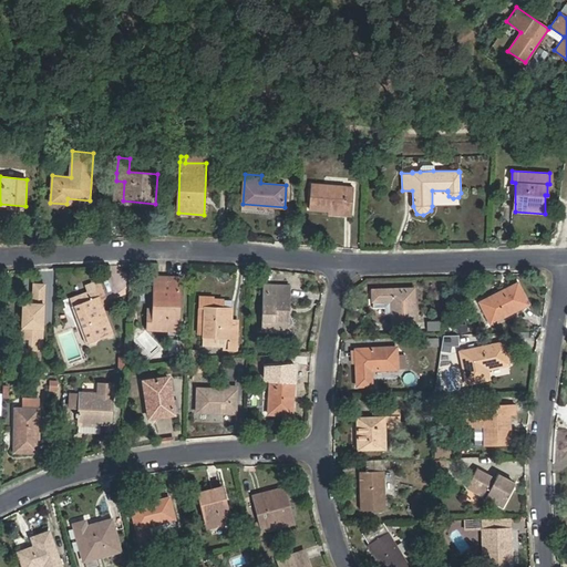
[(311,209),(343,213),(343,215),(351,216),(353,187),(312,185),(311,209)]
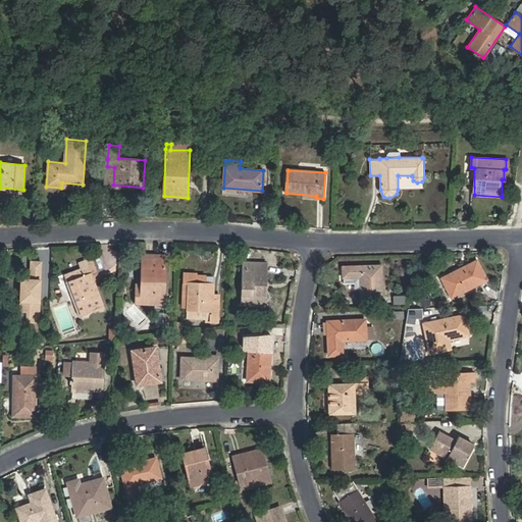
[(143,255),(142,284),(137,284),(137,303),(164,304),(166,256),(143,255)]
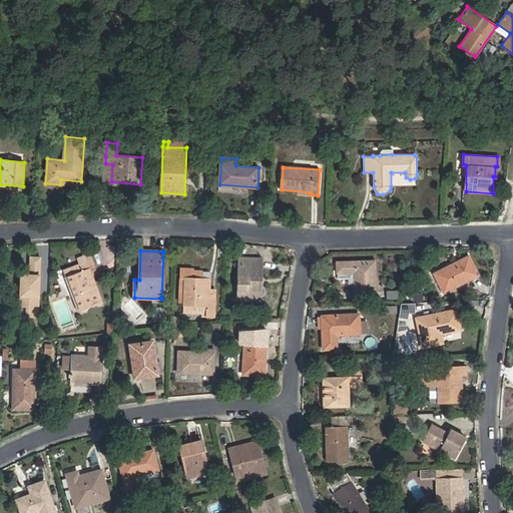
[(78,259),(82,270),(67,276),(80,311),(103,303),(90,267),(94,266),(90,253),(78,259)]
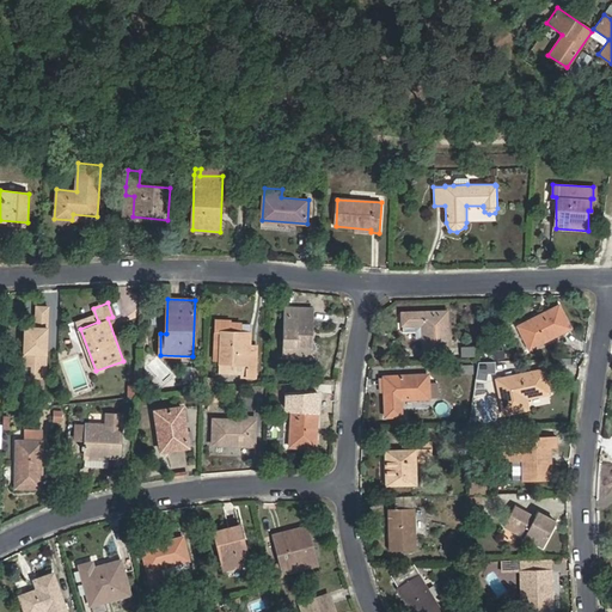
[(530,350),(573,329),(561,305),(518,328),(530,350)]
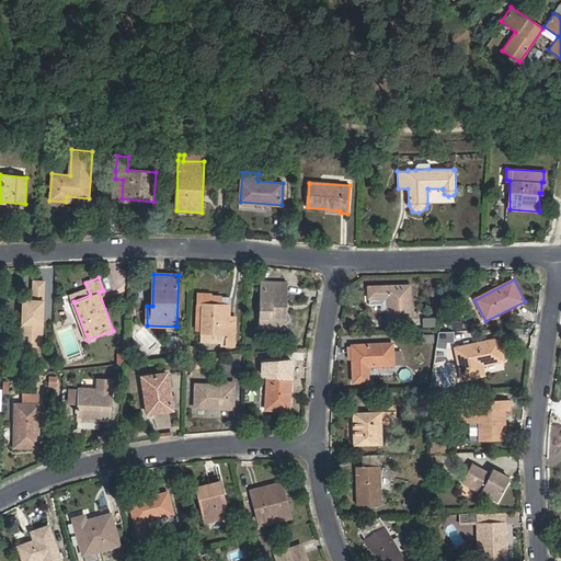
[(282,327),(283,302),(286,302),(286,284),(262,283),(261,325),(282,327)]
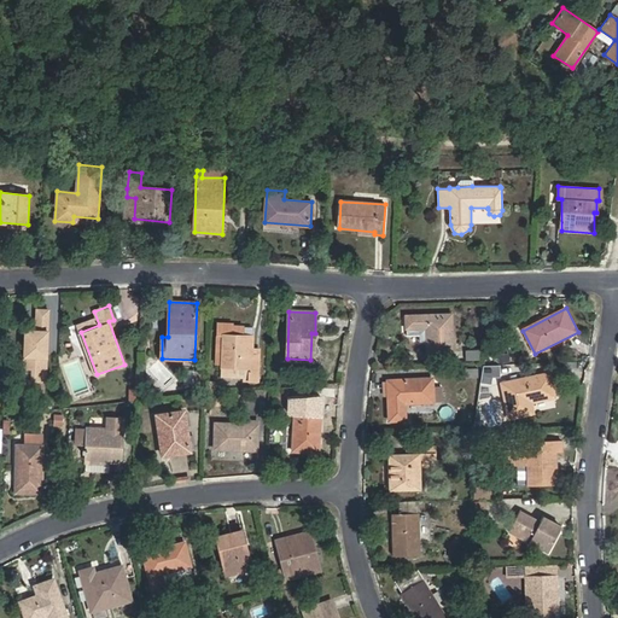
[(452,315),(407,316),(407,336),(420,336),(420,342),(427,342),(427,356),(454,355),(452,315)]
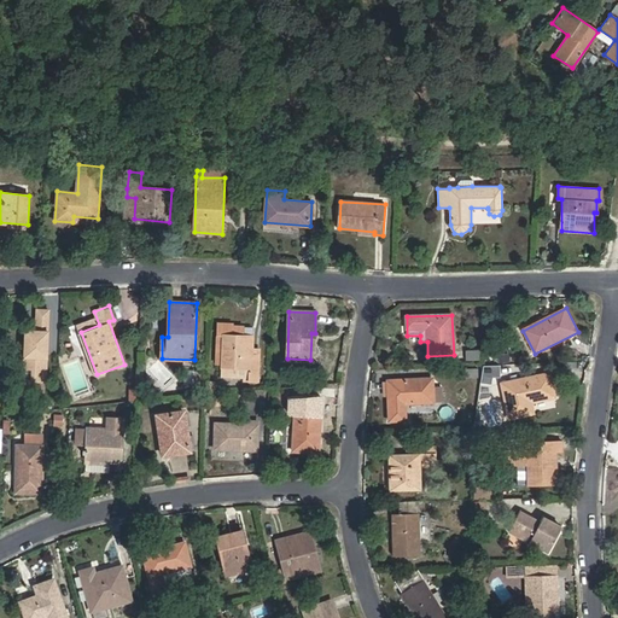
[(219,324),(217,371),(250,371),(250,382),(258,382),(260,350),(252,349),(252,337),(243,336),(243,327),(233,326),(233,324),(219,324)]
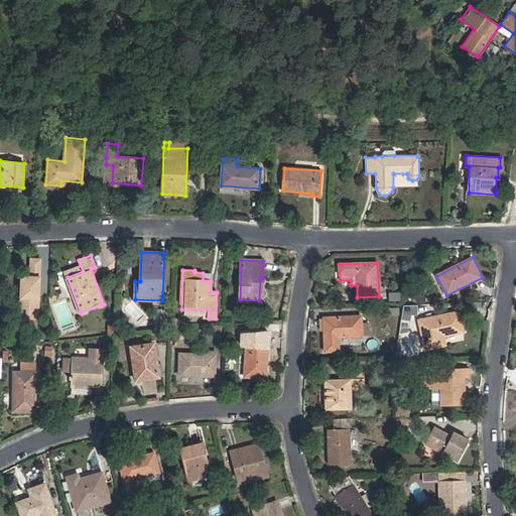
[(418,306),(404,306),(404,315),(418,315),(418,306)]
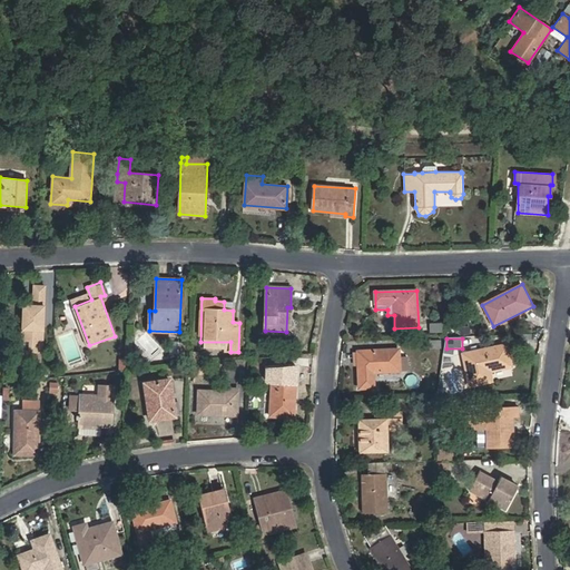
[(509,344),(463,354),(470,386),(492,381),(490,372),(513,366),(509,344)]
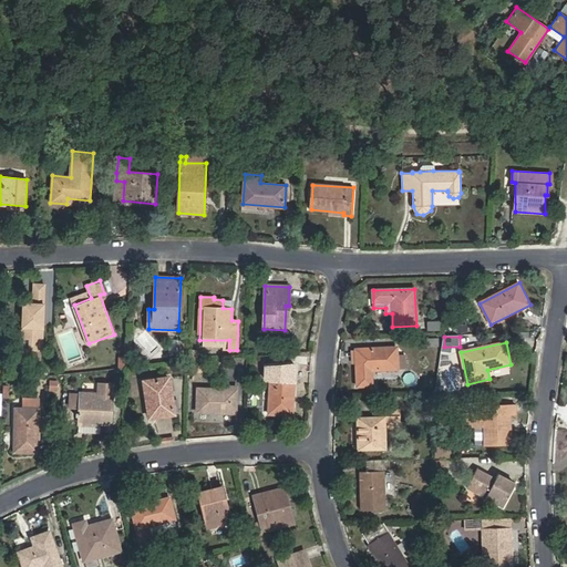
[(373,385),(372,371),(399,369),(398,356),(397,348),(356,349),(358,387),(373,385)]
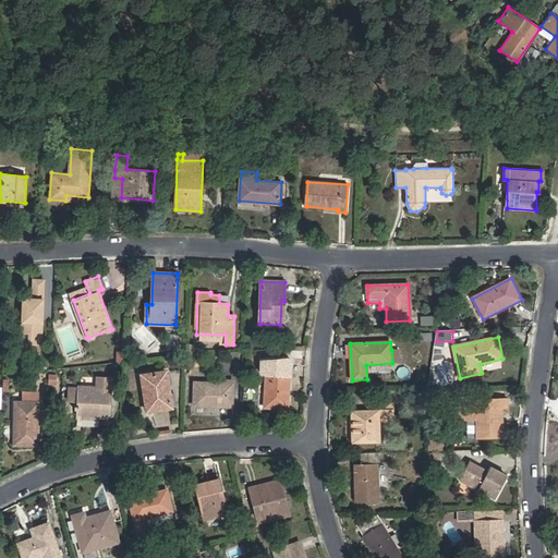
[(267,364),(265,408),(288,409),(290,365),(267,364)]
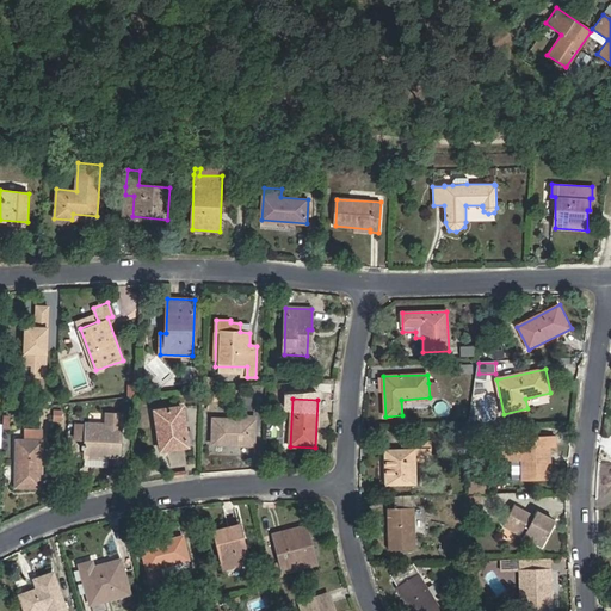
[(158,411),(164,450),(189,446),(183,407),(158,411)]
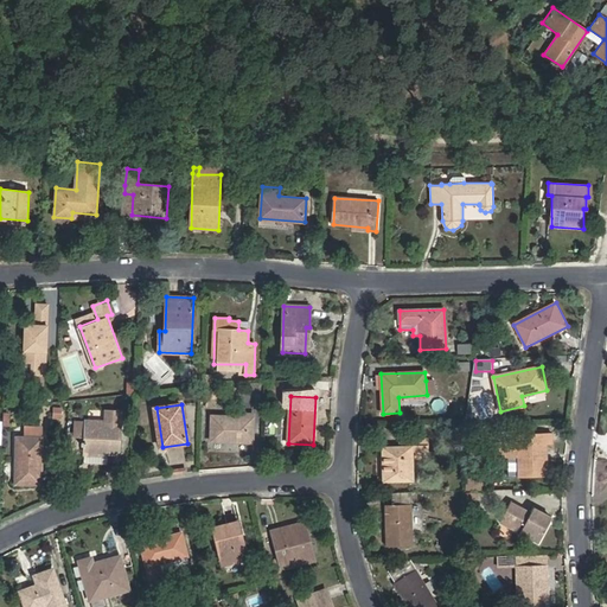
[(88,457),(108,458),(108,464),(108,470),(119,470),(121,409),(104,408),(104,421),(84,421),(83,455),(88,457)]
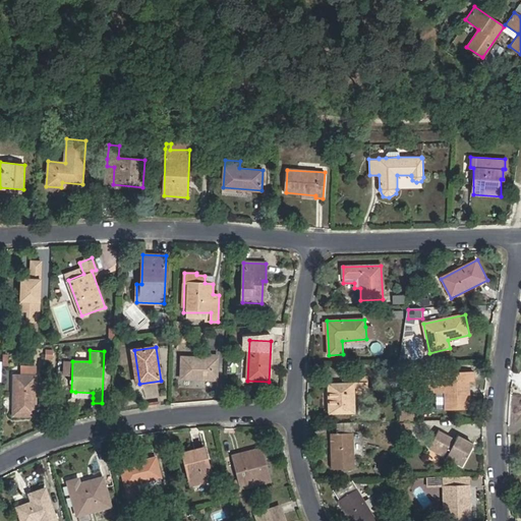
[(210,357),(181,356),(181,379),(217,380),(218,355),(211,355),(210,357)]
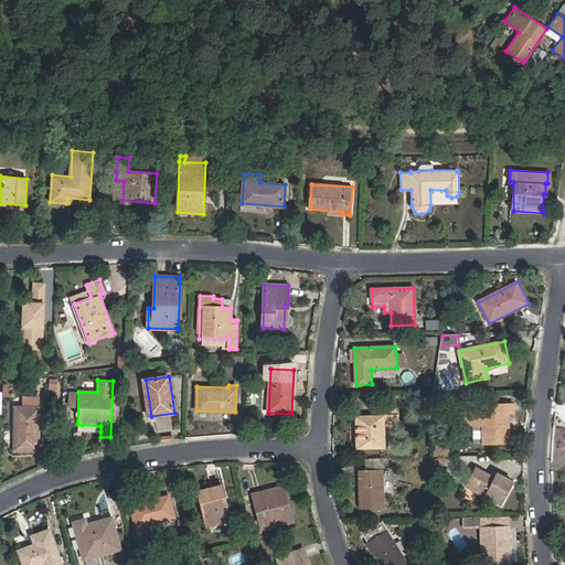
[(67,424),(77,424),(78,392),(68,391),(67,424)]
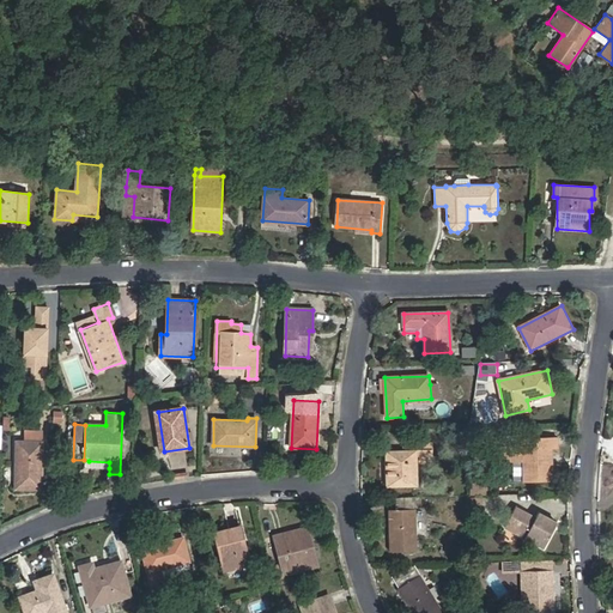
[(42,489),(43,431),(26,431),(25,442),(17,441),(16,489),(42,489)]
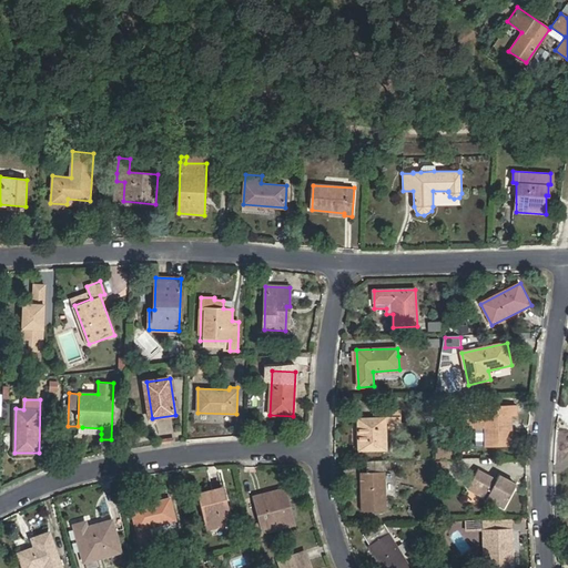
[(464,415),(464,427),(485,427),(484,444),(513,445),(511,415),(517,415),(517,406),(494,407),(494,414),(464,415)]
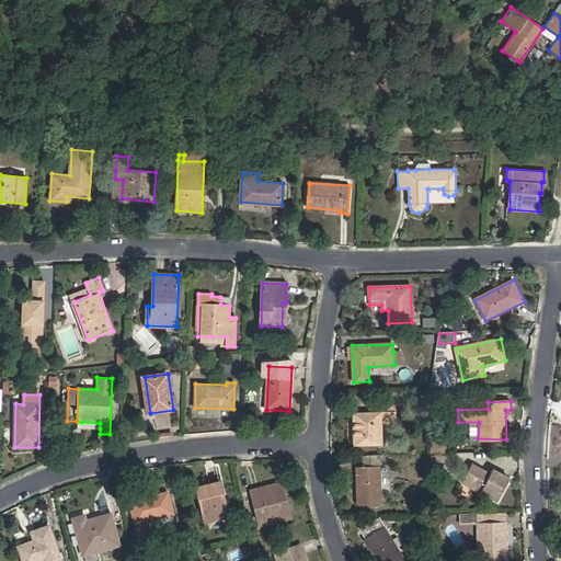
[(396,404),(369,405),(369,413),(353,413),(354,445),(382,445),(381,418),(397,418),(396,404)]
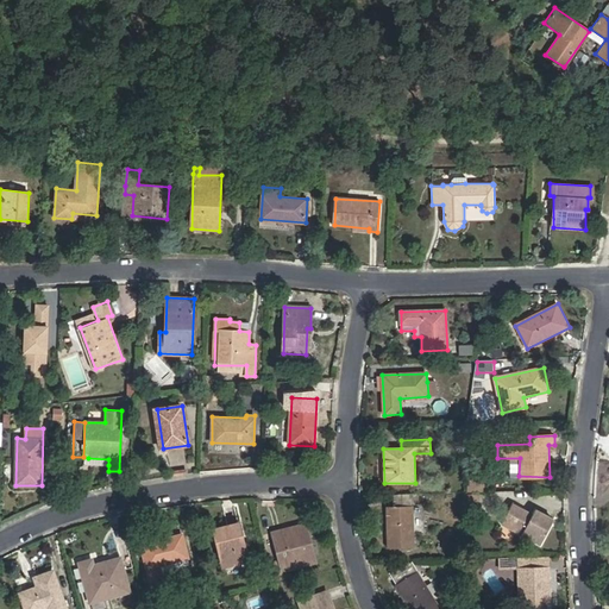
[(469,490),(484,490),(484,481),(469,481),(469,490)]
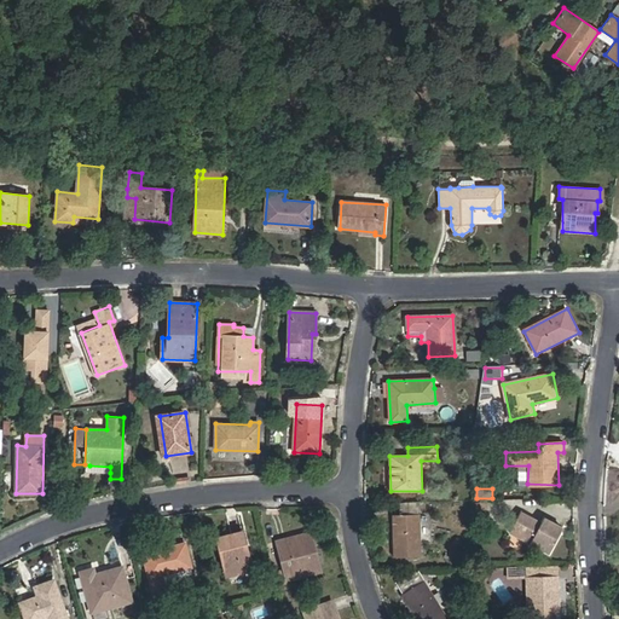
[(478,501),(478,513),(487,513),(487,501),(478,501)]
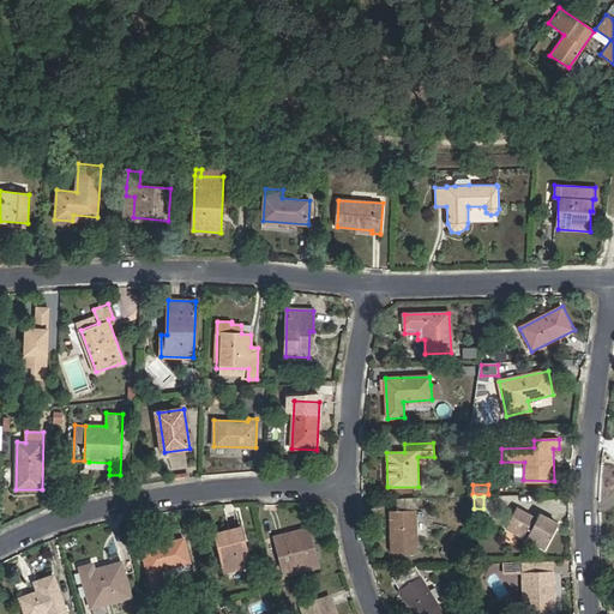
[(419,552),(417,498),(397,499),(397,511),(389,511),(391,553),(419,552)]
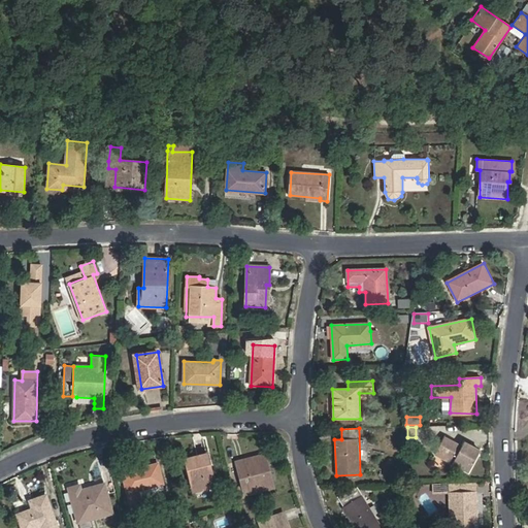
[(468,472),(480,450),(464,441),(462,446),(444,436),(435,454),(468,472)]
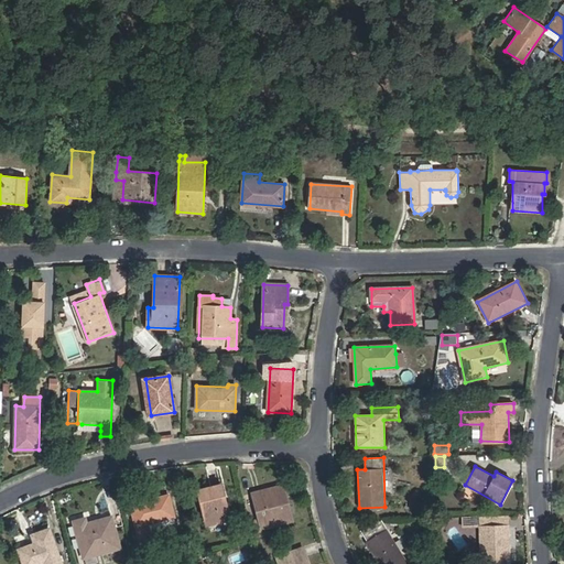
[(209,525),(230,520),(220,484),(197,489),(201,501),(204,500),(209,525)]
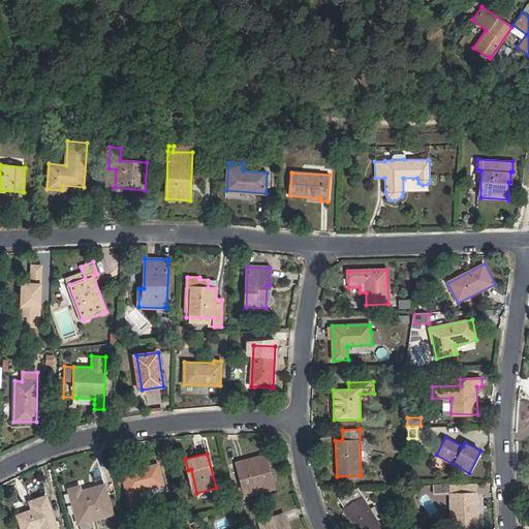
[(243,486),(232,489),(237,504),(248,502),(246,496),(274,489),(265,455),(246,460),(250,474),(240,476),(243,486)]
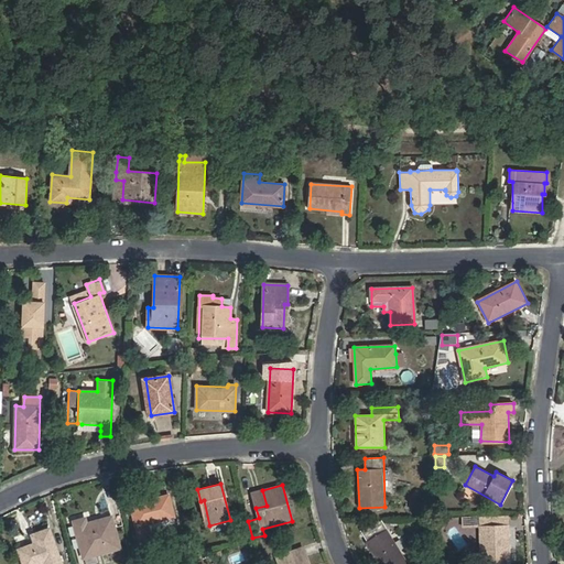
[(174,518),(169,495),(130,505),(140,541),(150,538),(147,525),(174,518)]
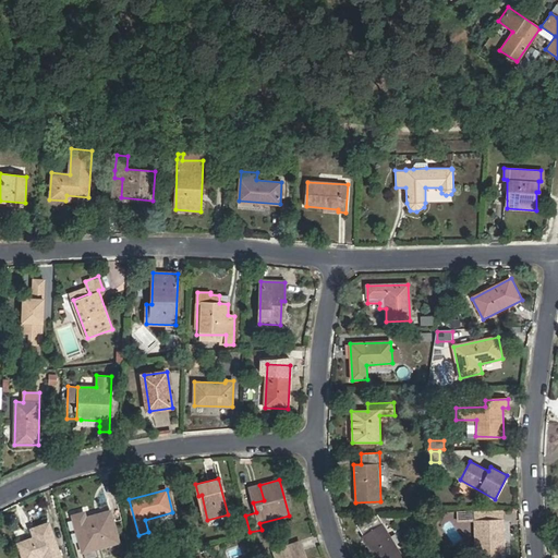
[(202,495),(198,496),(204,521),(207,520),(202,495)]
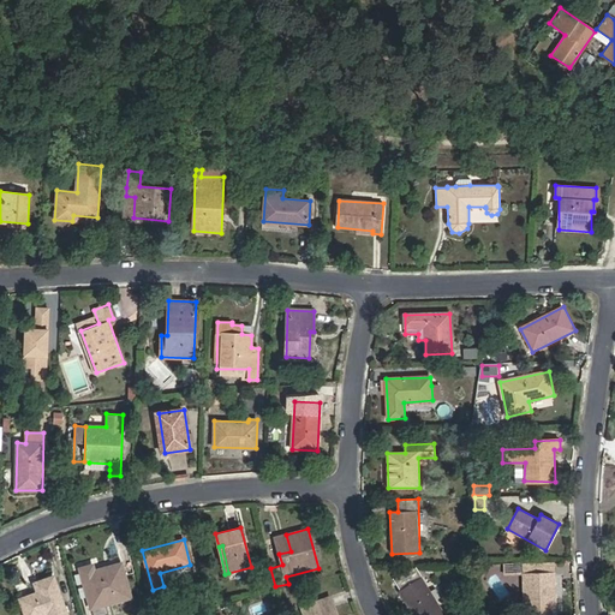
[(131,597),(121,563),(95,571),(94,565),(81,568),(91,608),(131,597)]
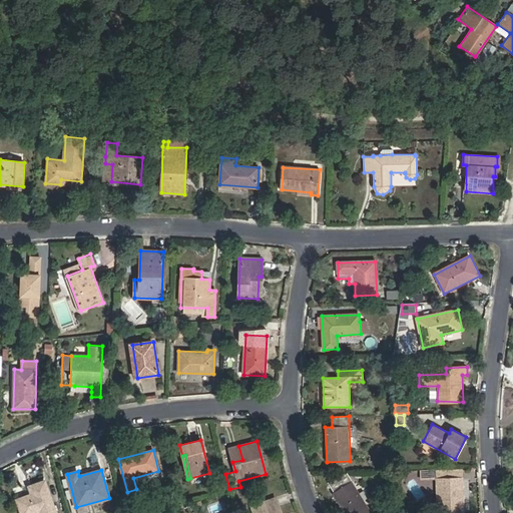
[(371,512),(346,472),(328,482),(334,492),(333,493),(344,512),(371,512)]
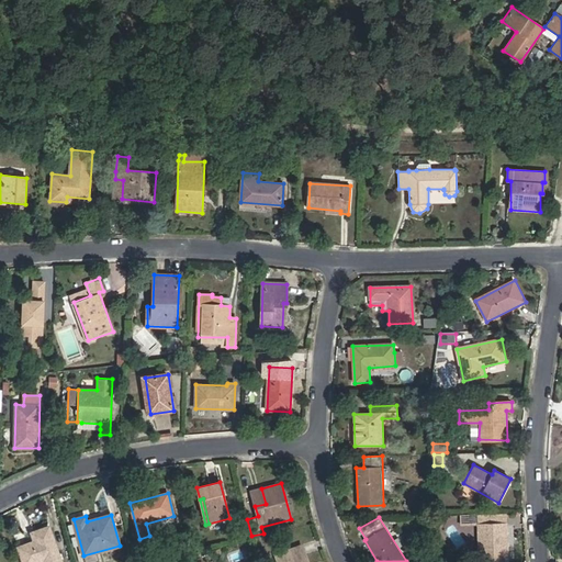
[(478,525),(478,561),(492,561),(508,561),(507,524),(478,525)]
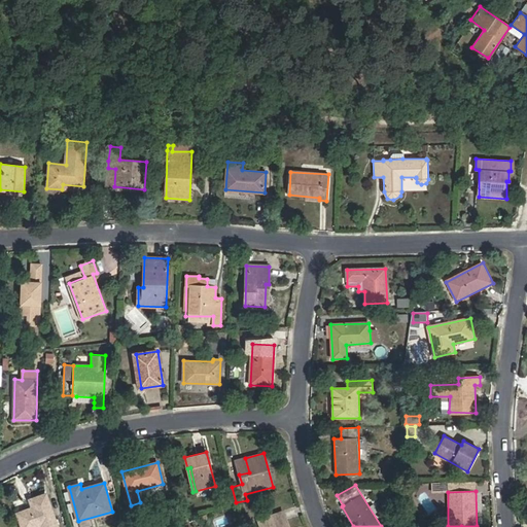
[(58,526),(46,494),(30,499),(32,507),(18,513),(22,526),(37,526),(41,526),(58,526)]
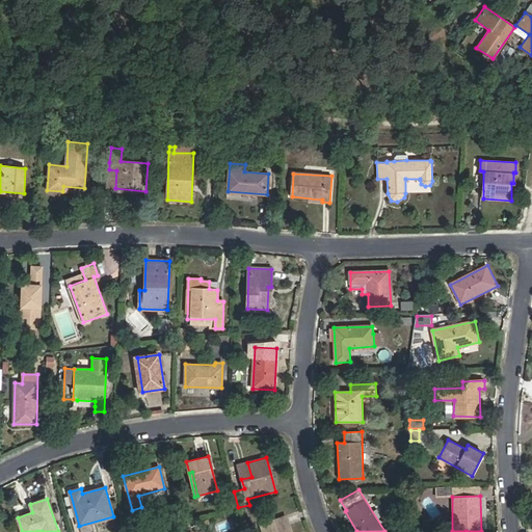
[(263,531),(291,531),(286,516),(261,525),(263,531)]
